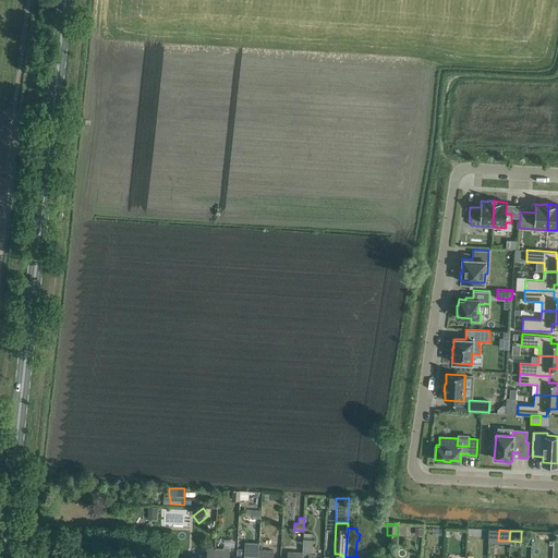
[(302,552),(312,553),(313,540),(312,540),(312,534),(303,533),(302,552)]
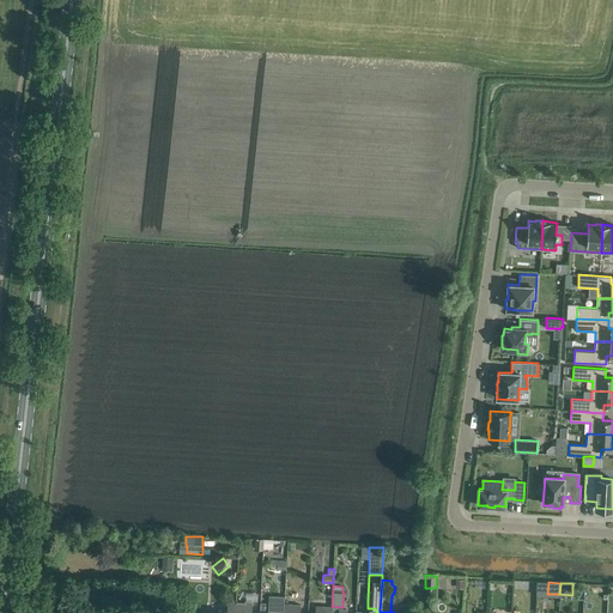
[(235,612),(236,601),(228,600),(226,612),(219,612),(210,612),(208,612),(235,612)]
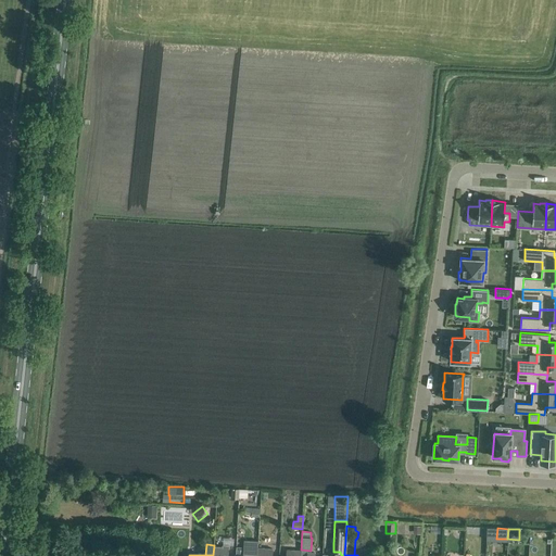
[(227,555),(228,545),(214,545),(213,555),(227,555)]
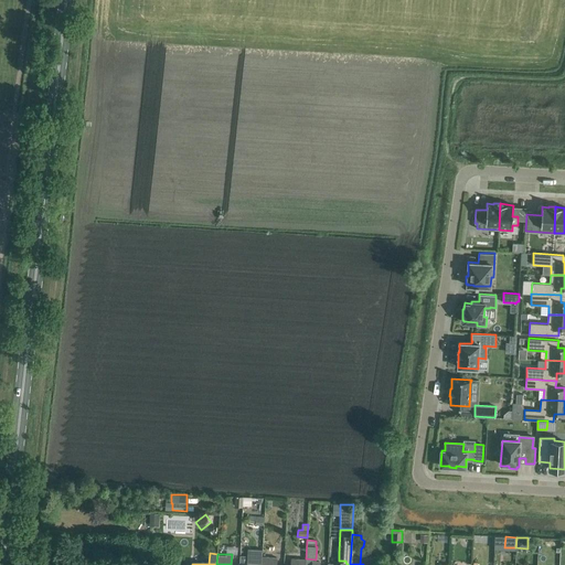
[(260,564),(262,556),(240,555),(238,564),(260,564)]
